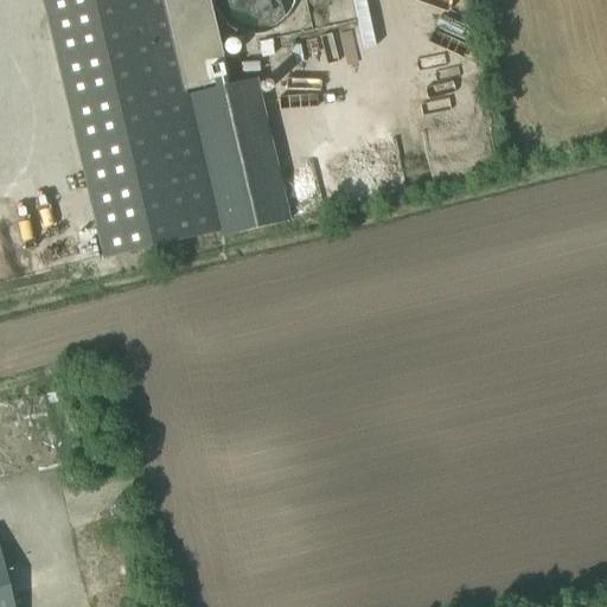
[(227,81),(206,0),(42,0),(103,260),(218,232),(185,90),(227,81)]
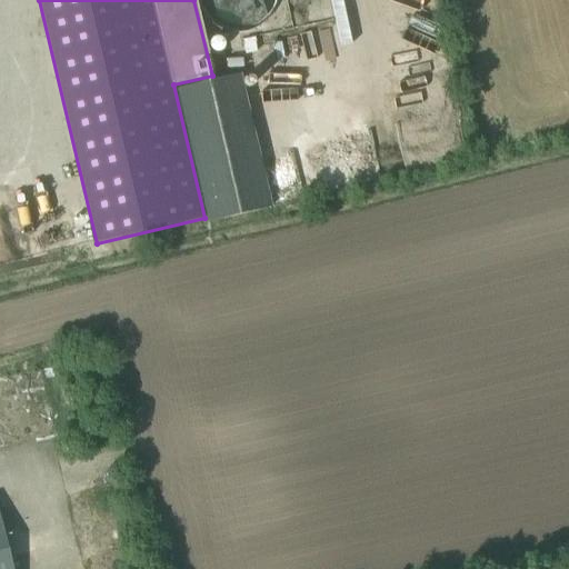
[(196,0),(198,3),(198,7),(200,10),(201,12),(203,16),(206,19),(208,21),(210,23),(213,26),(216,28),(219,29),(222,30),(226,31),(229,32),(232,32),(236,32),(239,32),(243,32),(247,31),(250,30),(253,29),(256,28),(259,26),(261,23),(265,21),(267,19),(269,16),(271,12),(272,10),(273,7),(275,3),(275,0),(196,0)]
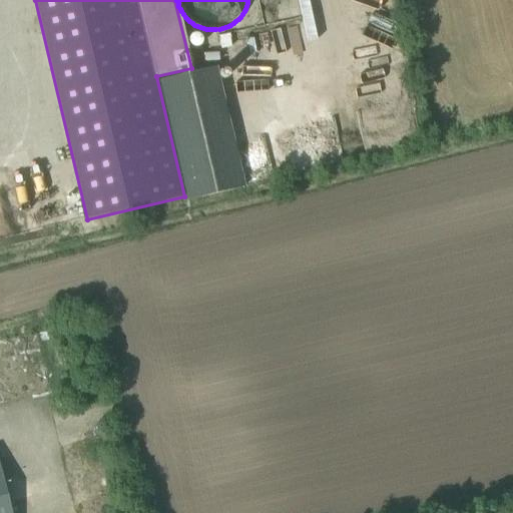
[(213,68),(160,81),(188,200),(241,187),(213,68)]
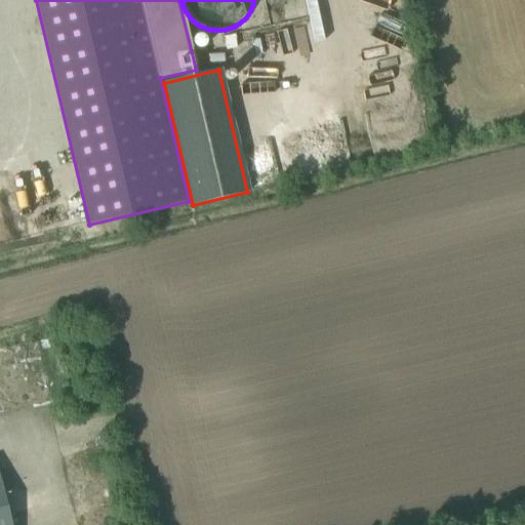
[(0,348),(0,411),(52,399),(38,339),(0,348)]
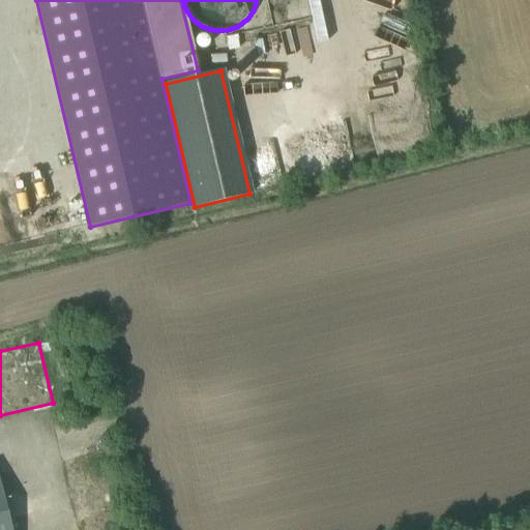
[(0,529),(10,529),(0,486),(0,529)]
